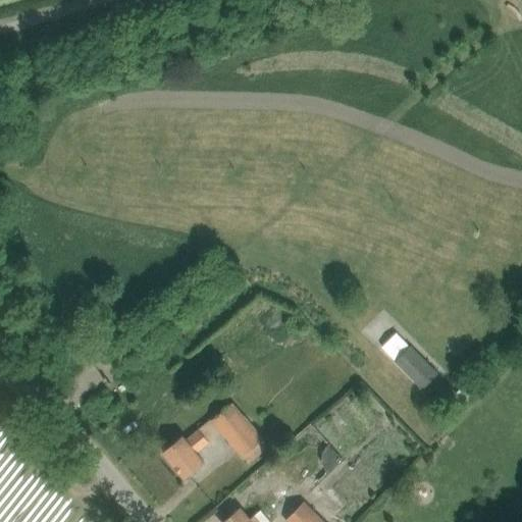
[(395,361),(421,388),(437,372),(411,345),(395,361)]
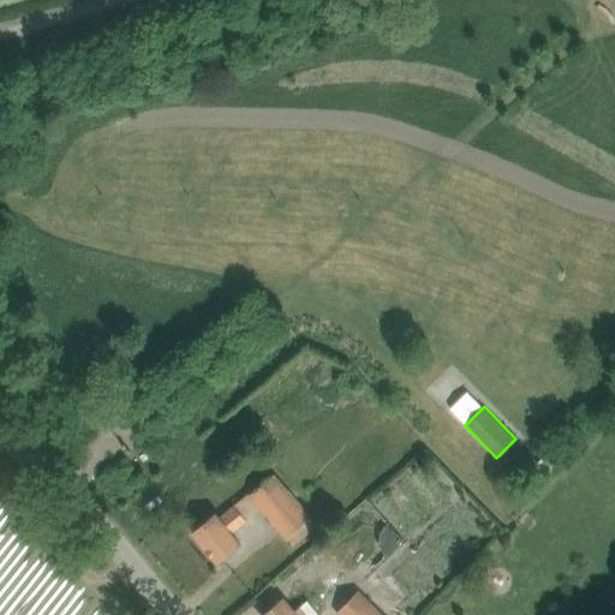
[(239,459),(248,471),(261,460),(252,449),(239,459)]
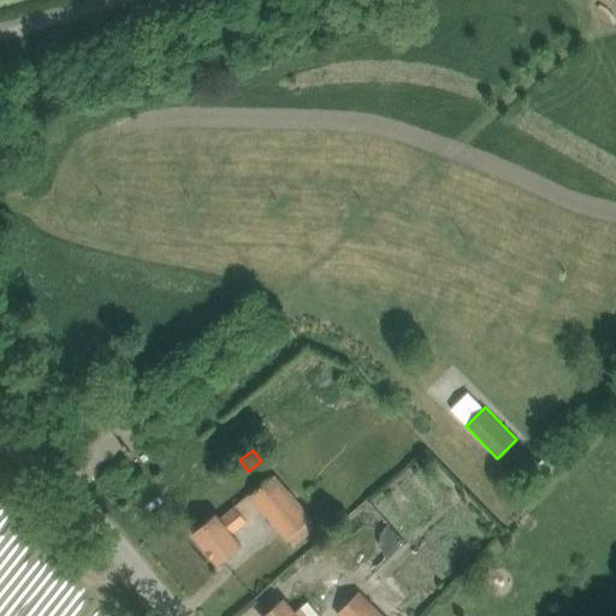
[(529,454),(522,460),(529,467),(537,461),(529,454)]
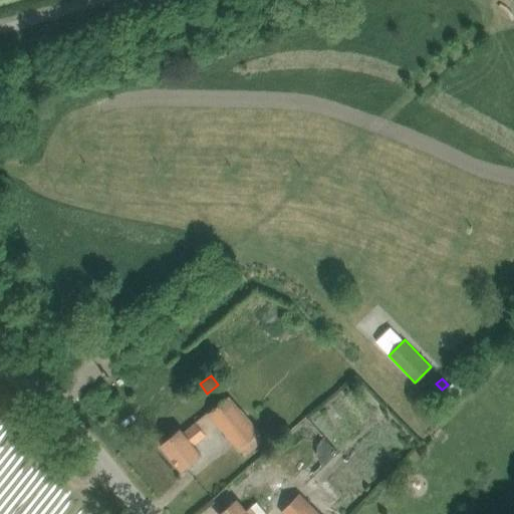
[(259,433),(228,396),(208,413),(218,425),(239,450),(259,433)]
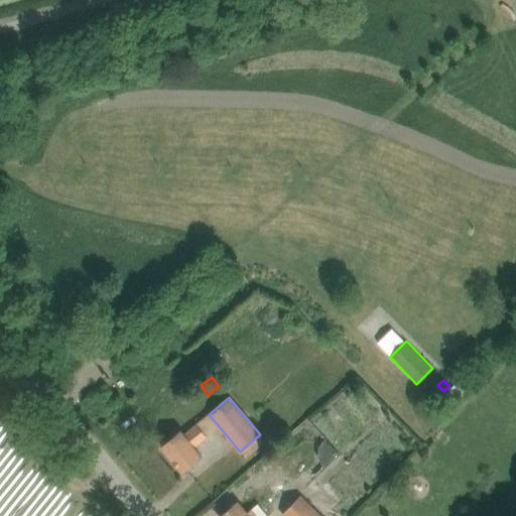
[(194,446),(207,436),(197,424),(183,434),(179,430),(176,432),(160,445),(182,472),(198,459),(202,457),(194,446)]
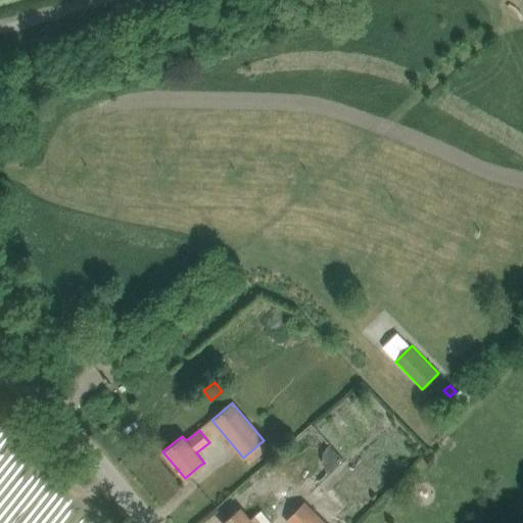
[(322,463),(328,473),(343,459),(329,443),(322,454),(322,463)]
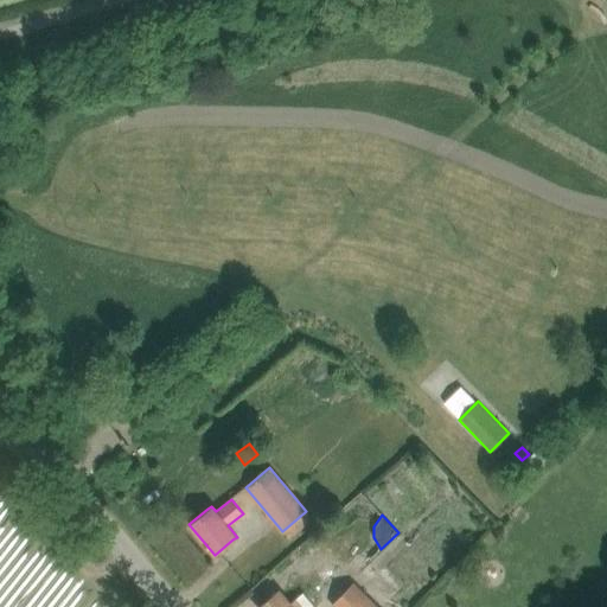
[(385,601),(402,583),(381,562),(364,580),(385,601)]
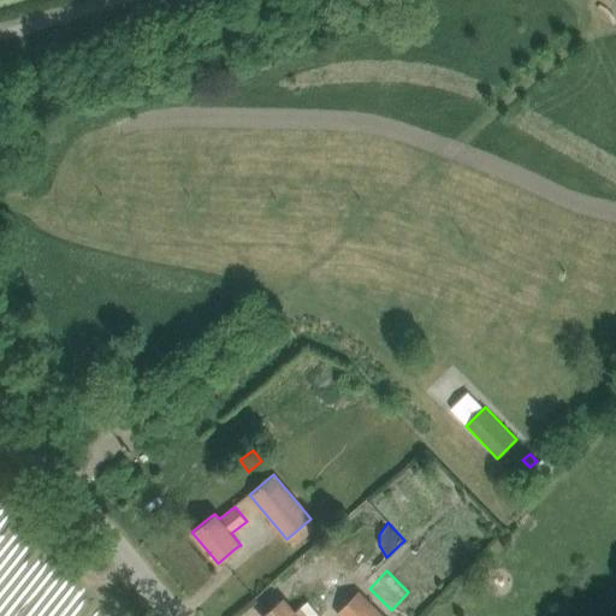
[(337,612),(339,615),(380,615),(357,592),(337,612)]
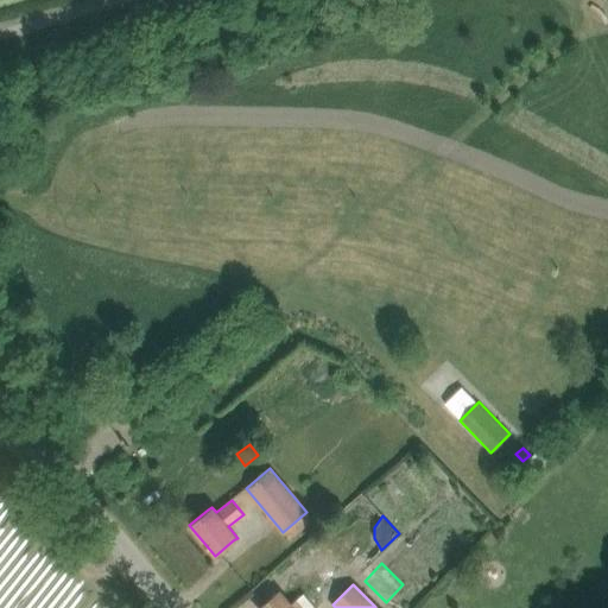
[(258,607),(316,607),(304,593),(290,605),(278,591),(258,607)]
